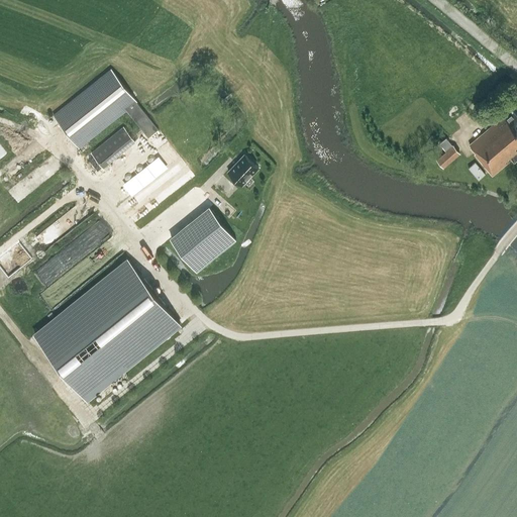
[(127,110),(149,137),(159,129),(137,102),(111,69),(54,115),(80,147),(127,110)]
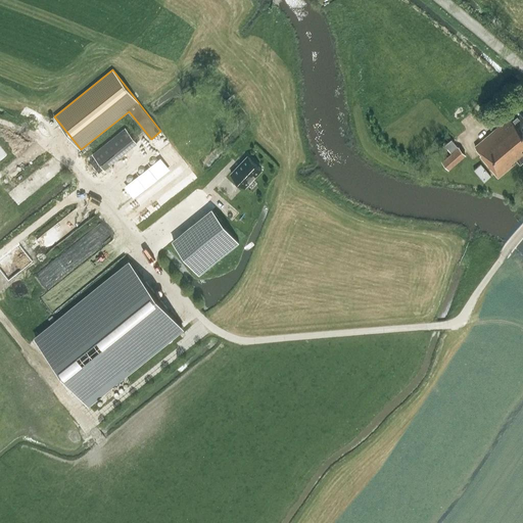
[(482,155),(480,156),(498,178),(522,156),(522,116),(518,110),(475,147),(482,155)]
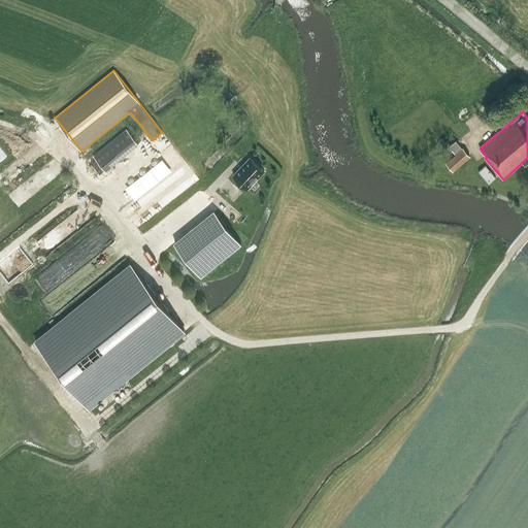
[(105,171),(138,144),(126,129),(93,156),(105,171)]
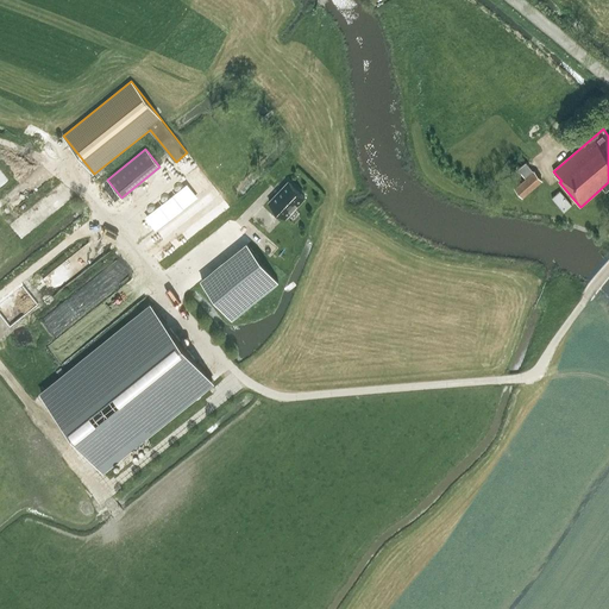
[(515,188),(523,198),(542,181),(534,171),(515,188)]
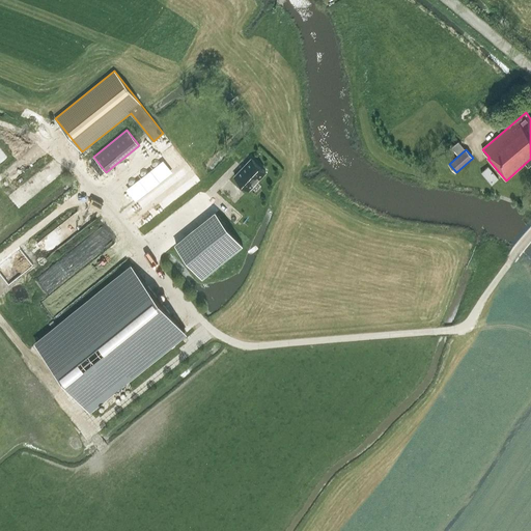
[(163,156),(126,185),(136,197),(173,168),(163,156)]
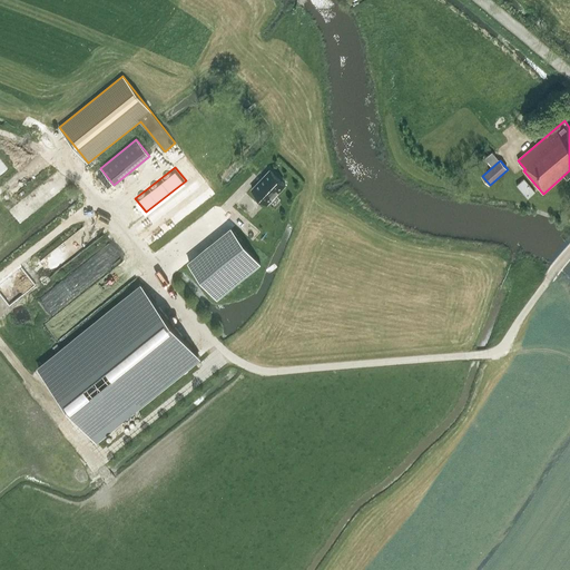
[(285,185),(274,174),(256,193),(267,204),(285,185)]
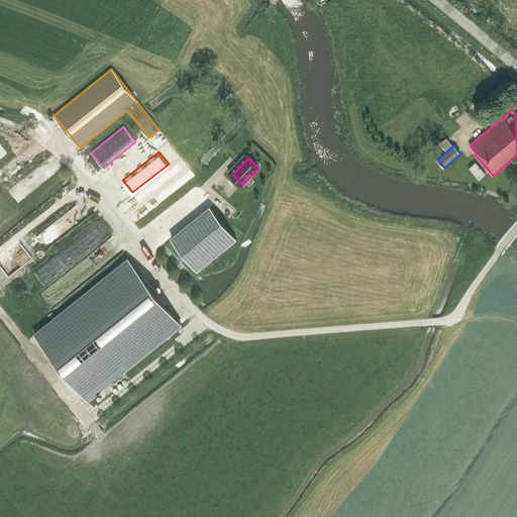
[(469,164),(478,176),(486,171),(476,158),(469,164)]
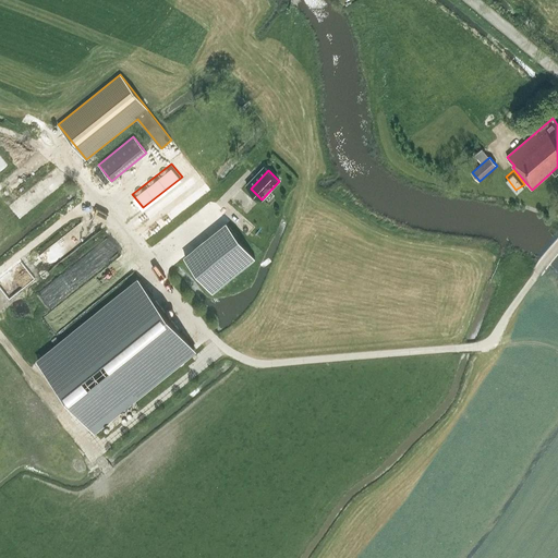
[(211,275),(251,243),(226,211),(186,243),(211,275)]
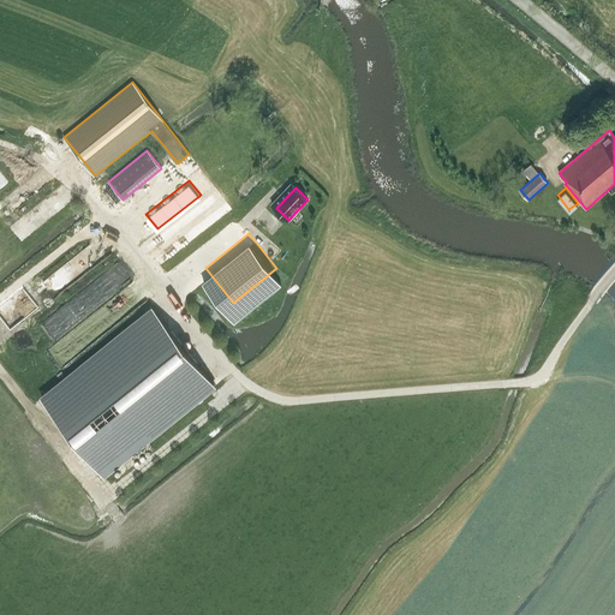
[(43,320),(54,334),(97,299),(87,285),(43,320)]
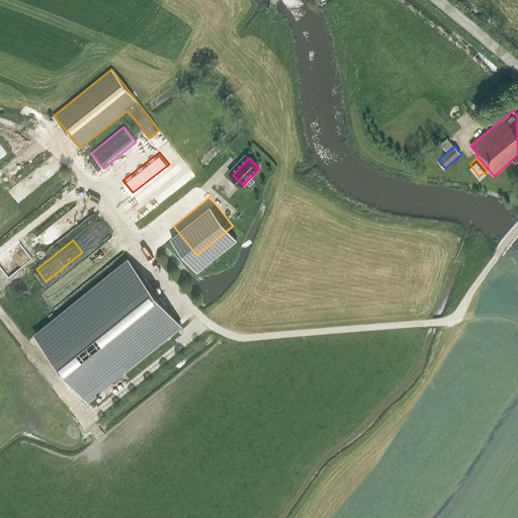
[(128,258),(38,332),(35,328),(32,331),(35,335),(34,336),(67,378),(65,381),(69,386),(73,384),(85,400),(87,399),(90,403),(93,401),(90,396),(178,322),(173,314),(176,312),(168,300),(165,304),(158,294),(164,289),(158,281),(152,286),(145,277),(149,274),(141,263),(136,267),(128,258)]
